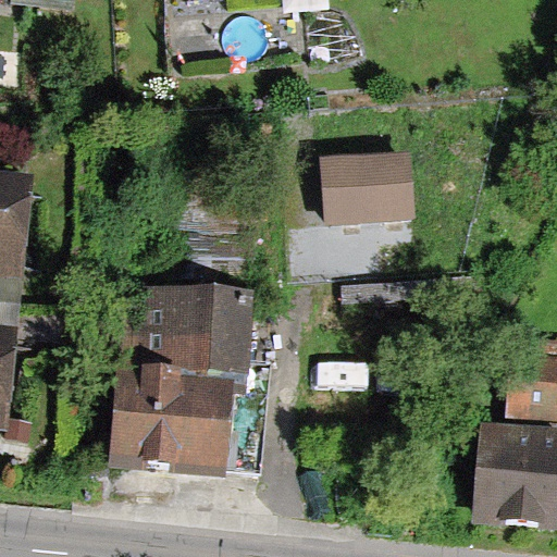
[(11,0),(11,3),(73,12),(75,0),(11,0)]
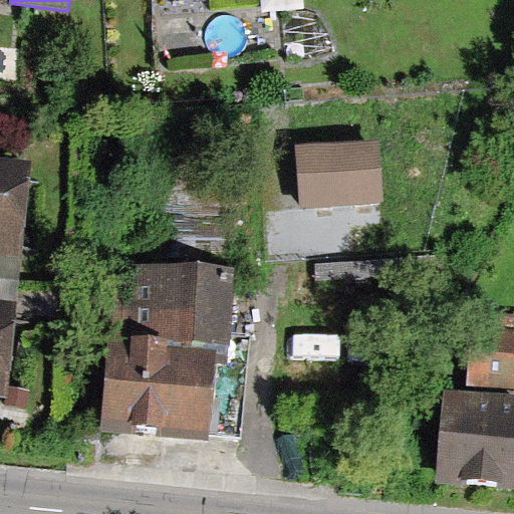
[(266,0),(267,24),(310,22),(308,0),(266,0)]
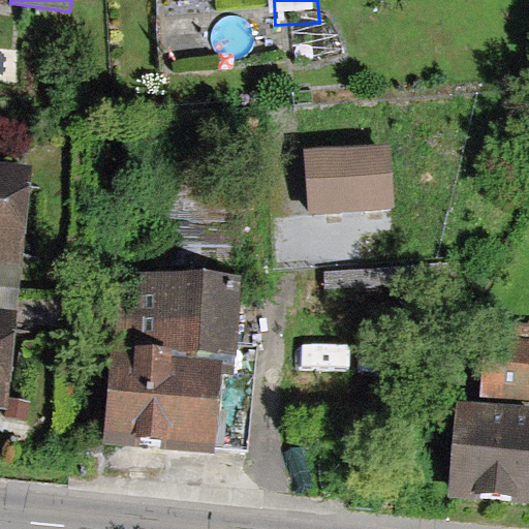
[(392,144),(308,149),(311,213),(396,209),(392,144)]
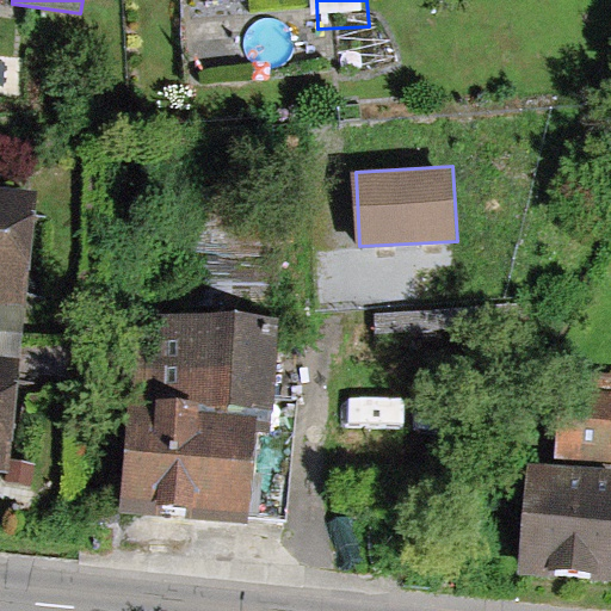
[(37,193),(0,189),(0,306),(25,308),(37,193)]
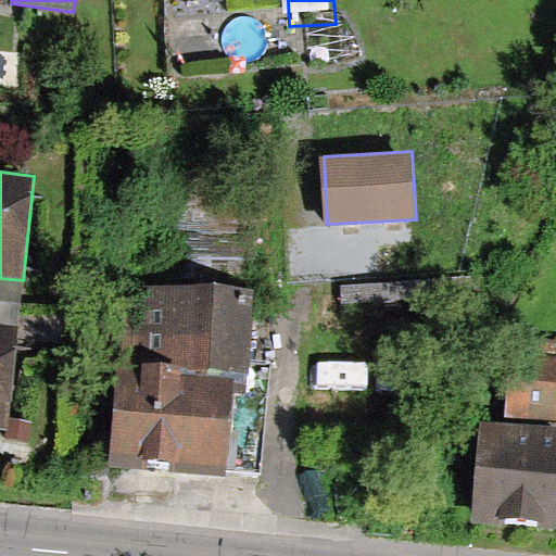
[(23,280),(0,278),(0,323),(19,326),(23,280)]
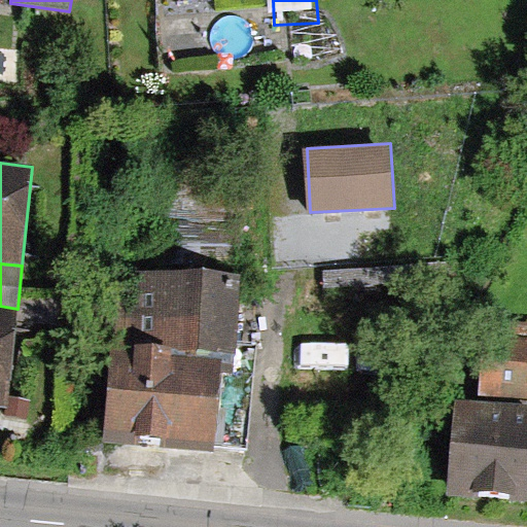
[(237,283),(118,274),(105,436),(214,446),(214,437),(244,440),(249,377),(230,376),(237,283)]
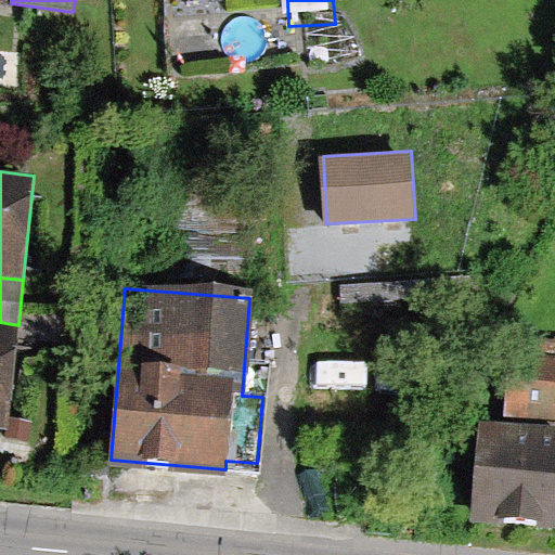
[(0,322),(0,425),(9,427),(18,325),(0,322)]
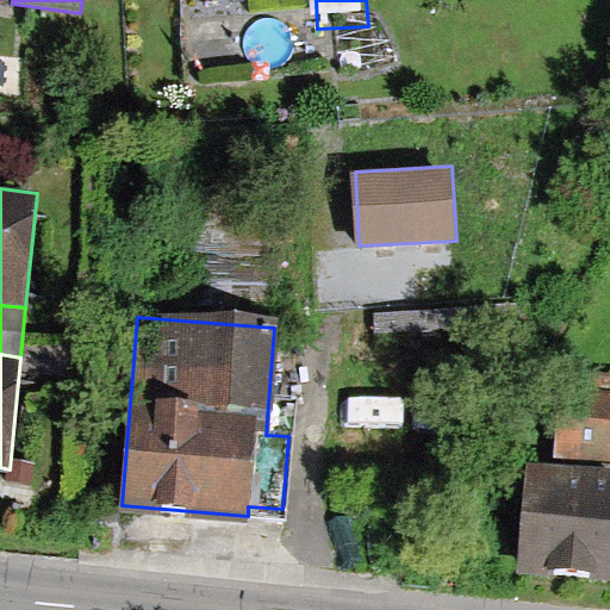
[(609,461),(609,390),(560,386),(554,456),(609,461)]
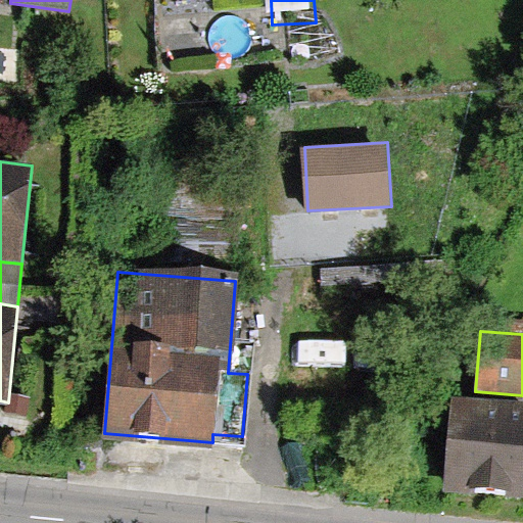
[(522,496),(522,405),(454,398),(445,490),(522,496)]
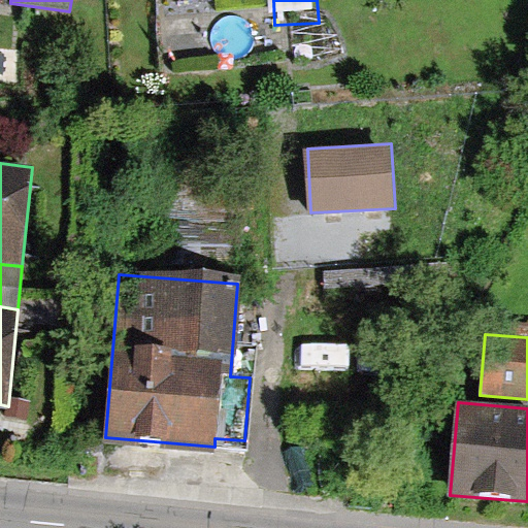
All buildings are outlined.
